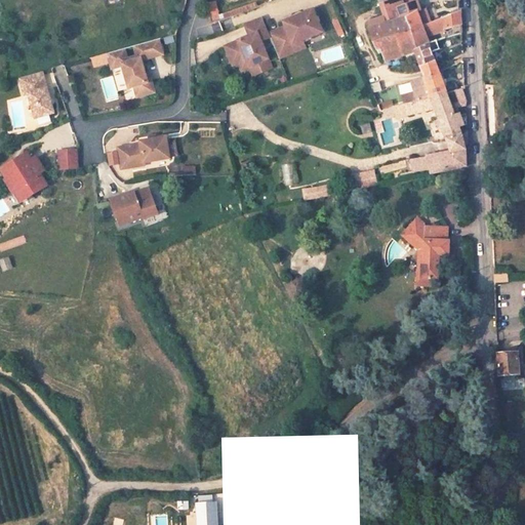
[(422,8),(418,9),(414,0),(406,0),(405,0),(404,0),(387,0),(394,17),(399,31),(405,29),(409,27),(421,22),(432,18),(427,4),(421,5),(422,8)]
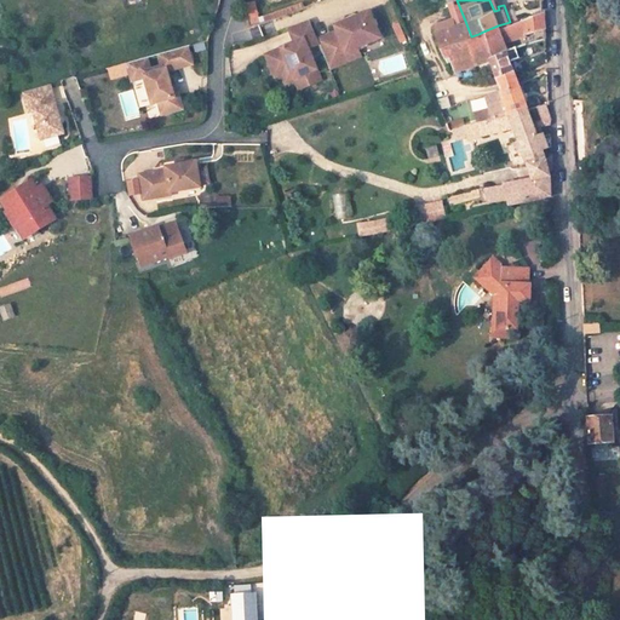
[(544,7),(510,22),(498,26),(483,32),(478,34),(488,58),(507,51),(503,39),(545,22),(544,7)]
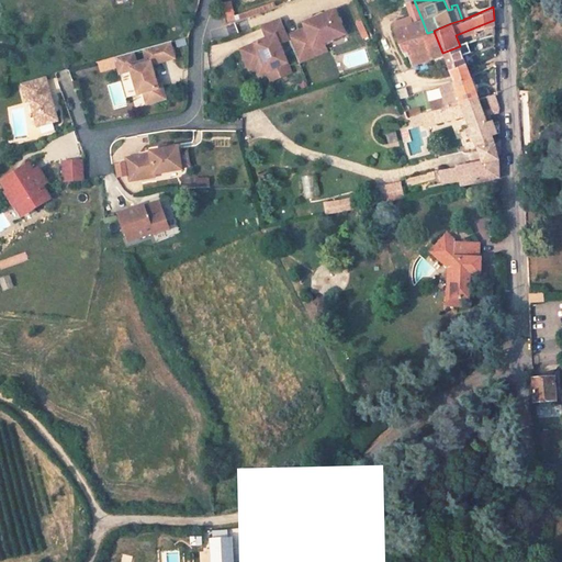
[(336,9),(304,23),(306,27),(289,36),(291,41),(298,55),(347,33),(336,9)]
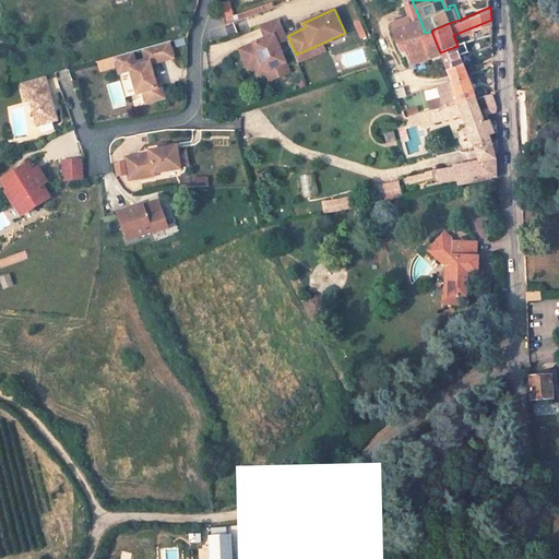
[(266,38),(268,43),(262,46),(261,44),(257,42),(239,48),(248,69),(254,67),(262,63),(264,71),(274,68),(277,78),(289,73),(278,45),(289,40),(287,36),(280,18),(261,25),(266,38)]
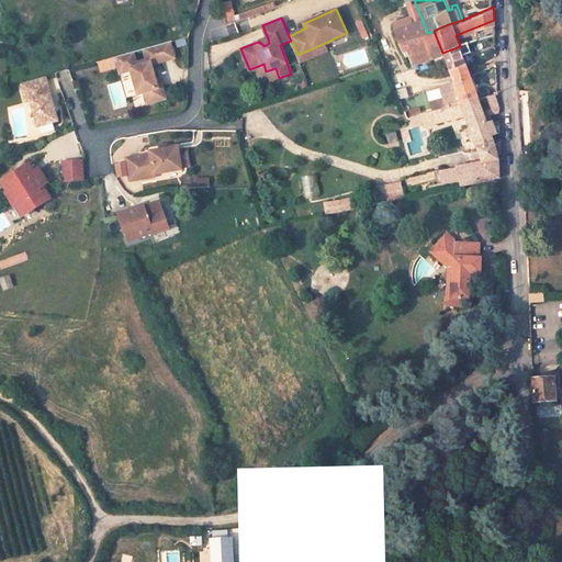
[(442,53),(434,31),(427,33),(422,19),(395,30),(405,55),(407,55),(412,66),(415,64),(442,53)]
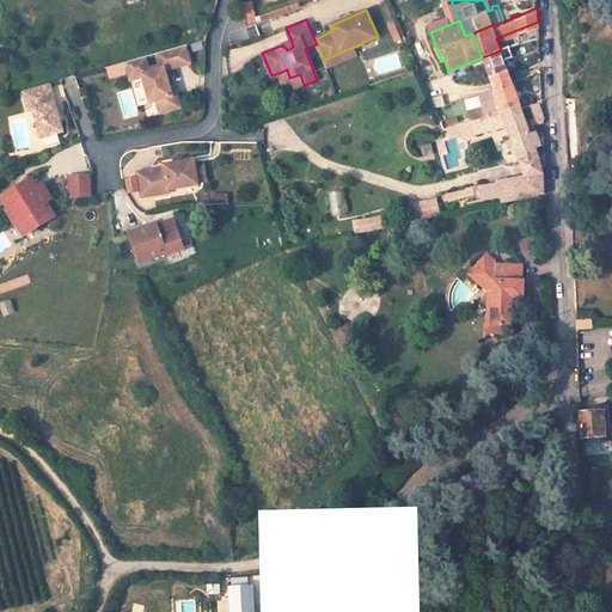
[(178,104),(173,89),(169,90),(166,84),(161,67),(187,59),(181,42),(122,61),(127,78),(139,74),(142,83),(147,101),(153,98),(158,110),(178,104)]
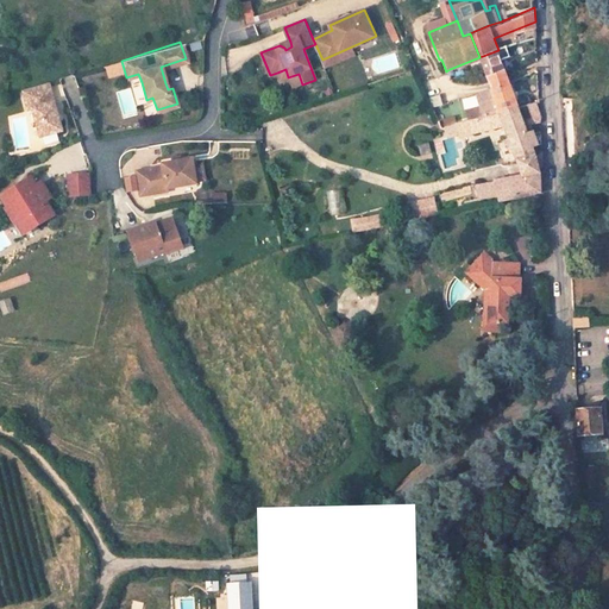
[(353,45),(322,60),(326,68),(357,54),(353,45)]
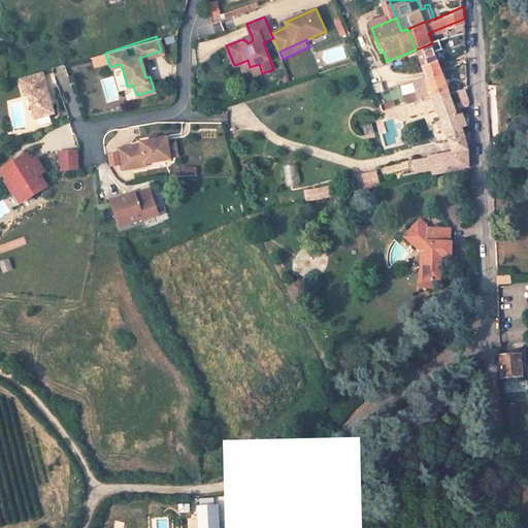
[(449,58),(441,39),(432,43),(416,50),(423,68),(438,62),(449,58)]
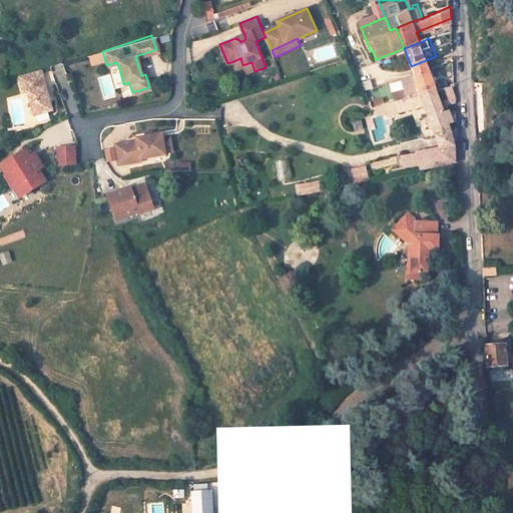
[(101,55),(92,57),(93,63),(102,61),(101,55)]
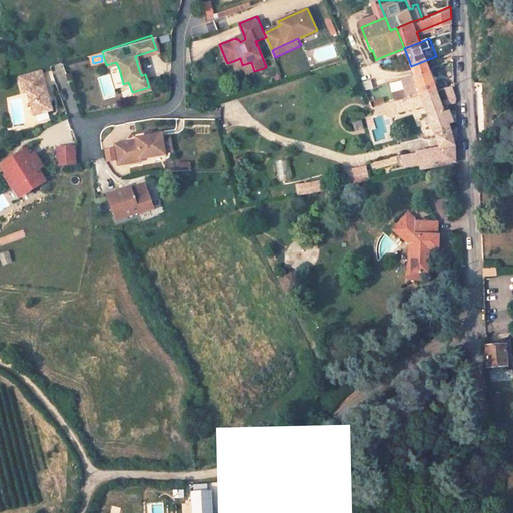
[(233,61),(235,68),(242,65),(240,58),(233,61)]
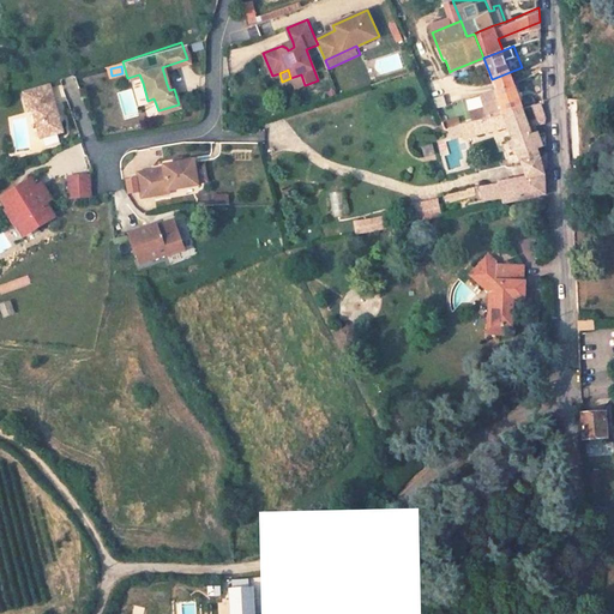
[(510,72),(492,79),(495,89),(495,90),(504,113),(523,107),(519,98),(510,72)]
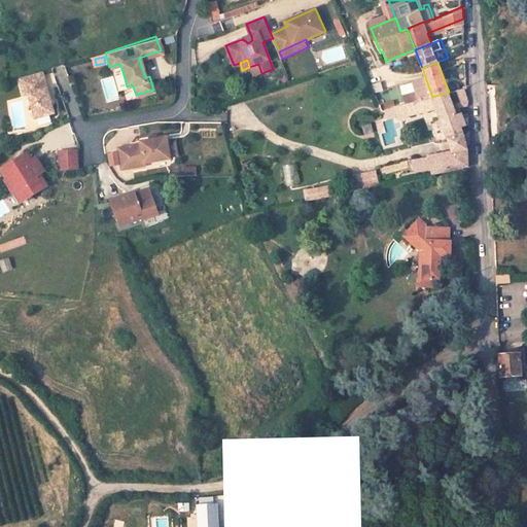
[(249,67),(253,76),(261,73),(258,64),(249,67)]
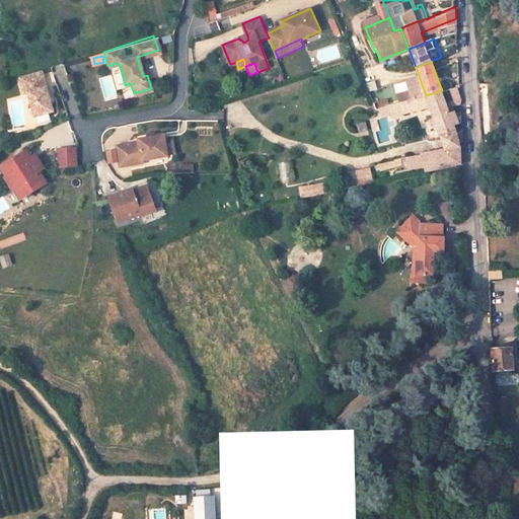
[(17,79),(22,96),(25,94),(33,119),(52,113),(39,72),(17,79)]
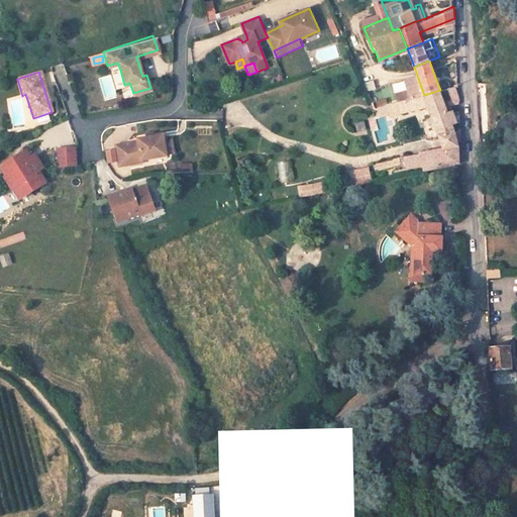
[(424,95),(417,76),(417,75),(403,80),(408,91),(395,95),(399,103),(410,99),(424,95)]
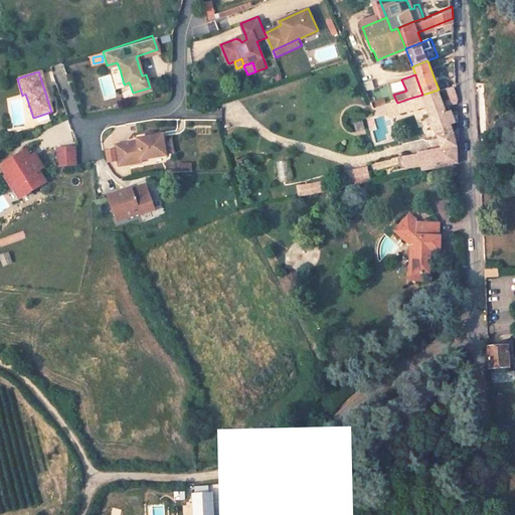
[(450,87),(447,78),(436,82),(439,90),(450,87)]
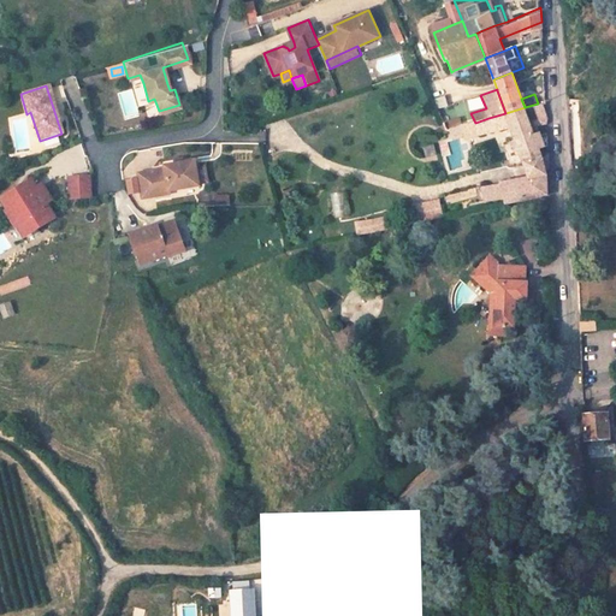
[(448,106),(444,98),(434,100),(438,110),(444,108),(448,106)]
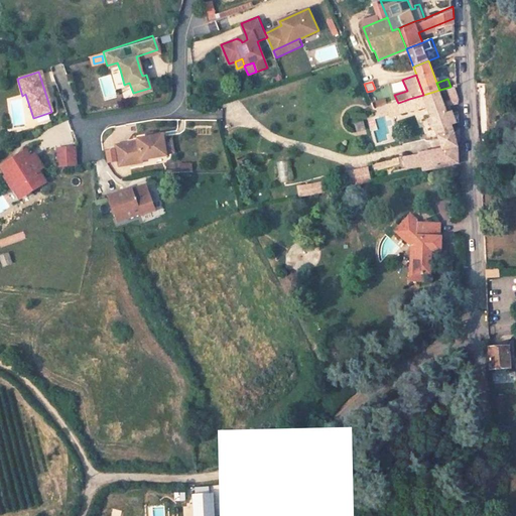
[(446,113),(443,105),(452,102),(453,104),(458,102),(457,98),(454,86),(450,87),(439,90),(423,95),(409,99),(398,103),(396,103),(399,114),(427,108),(442,149),(427,152),(429,161),(429,164),(459,157),(457,145),(453,128),(450,123),(455,122),(452,112),(446,113)]
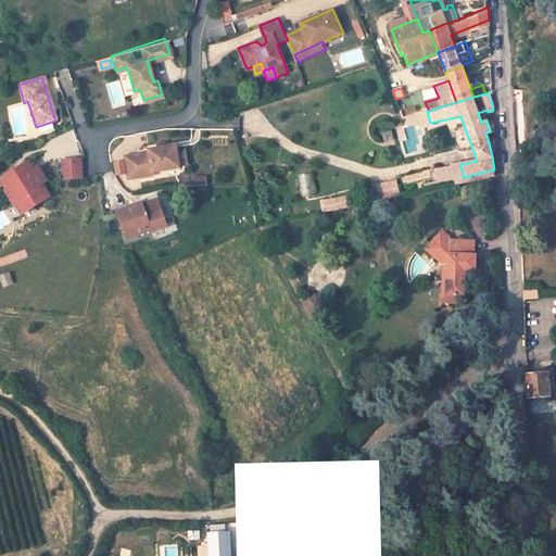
[(401,98),(395,99),(402,114),(408,113),(401,98)]
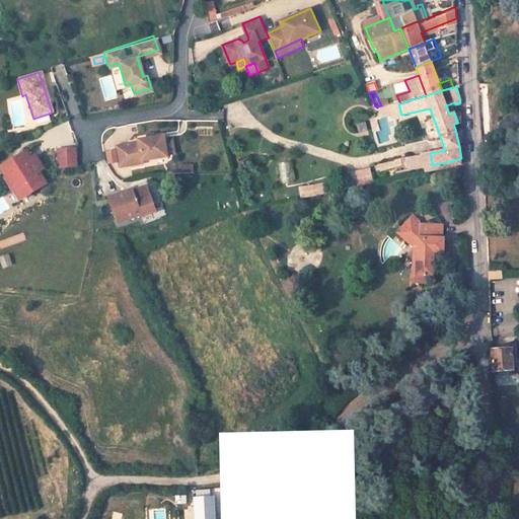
[(401,115),(398,103),(391,106),(394,117),(401,115)]
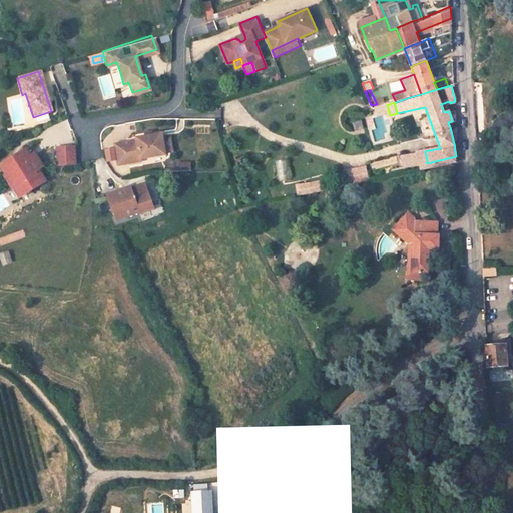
[(354,123),(357,132),(366,129),(363,121),(354,123)]
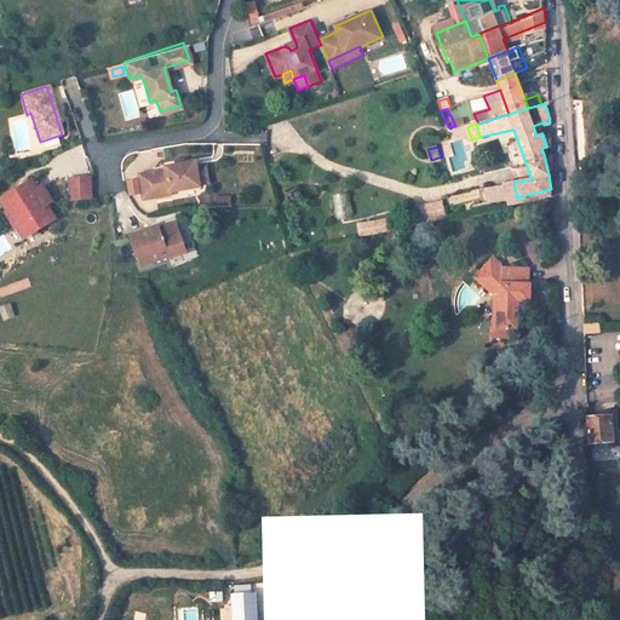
[(139,179),(144,205),(172,199),(171,196),(201,190),(200,188),(197,173),(196,166),(184,168),(177,170),(166,172),(166,174),(139,179)]
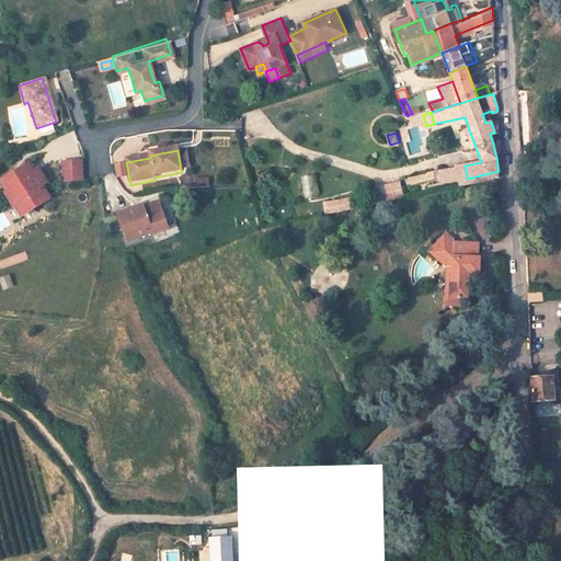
[(179,157),(181,170),(190,169),(186,156),(179,157)]
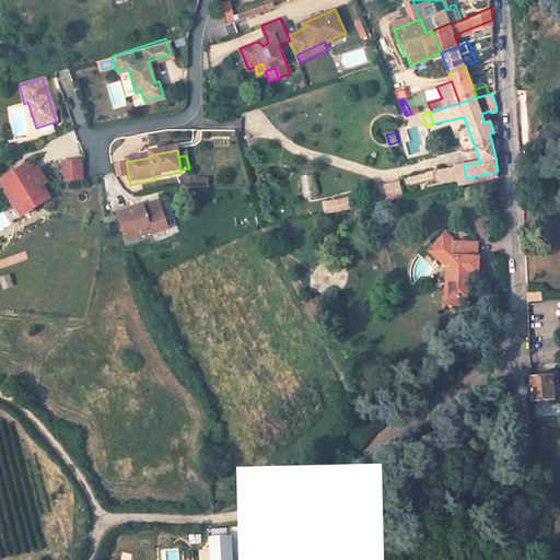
[(81,160),(62,161),(63,179),(82,178),(81,160)]
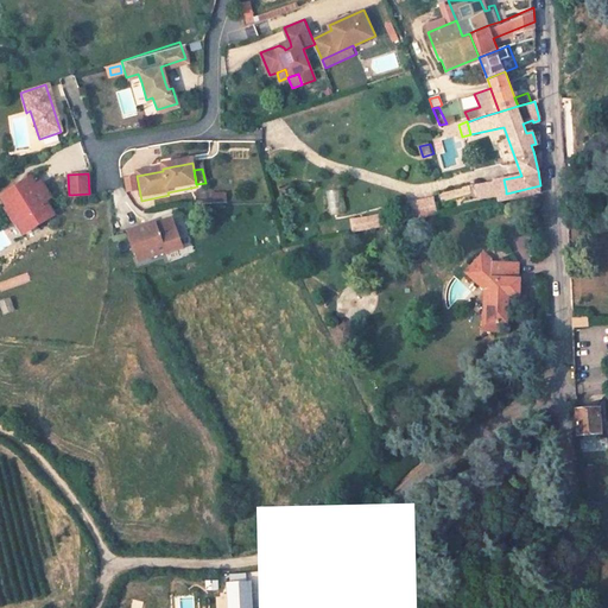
[(42,182),(37,184),(32,177),(0,195),(21,234),(55,216),(45,200),(50,197),(42,182)]
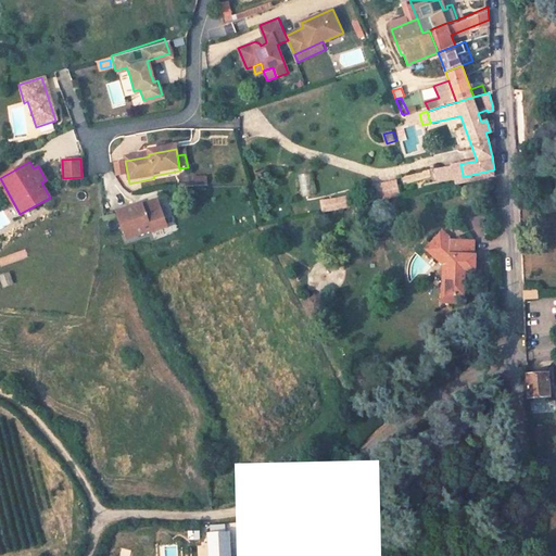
[(463,174),(460,164),(442,168),(444,178),(463,174)]
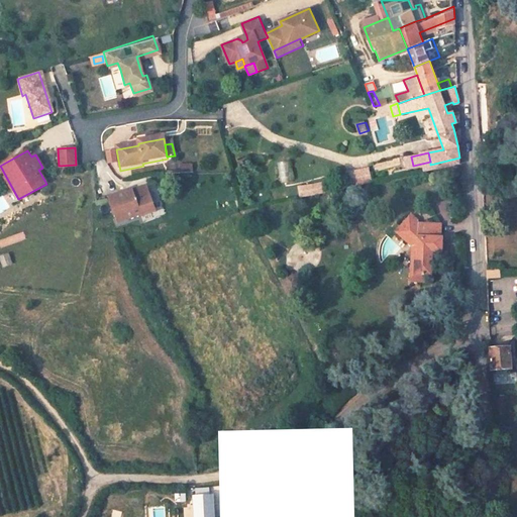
[(289,161),(279,162),(280,182),(290,181),(289,161)]
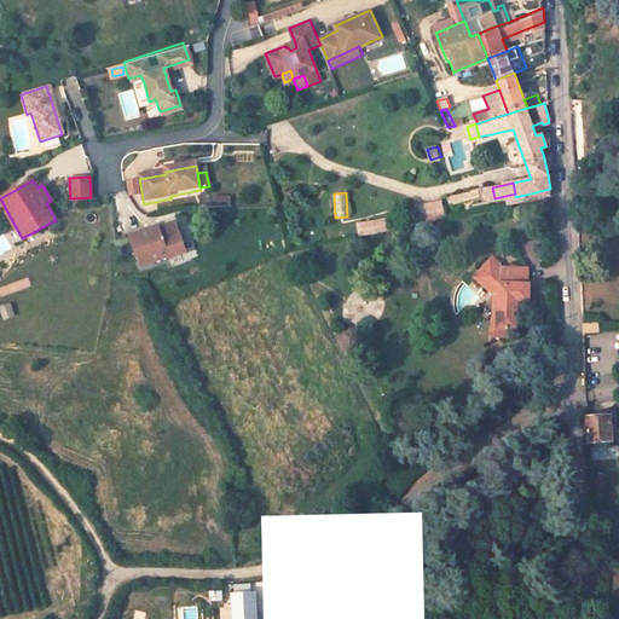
[(214,206),(232,206),(232,196),(214,195),(214,206)]
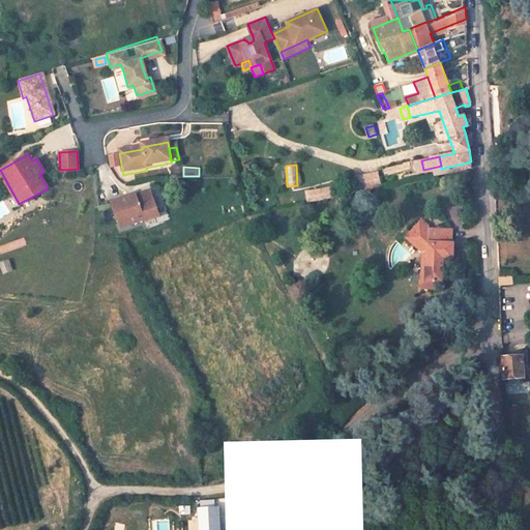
[(362,175),(366,188),(383,184),(379,170),(362,175)]
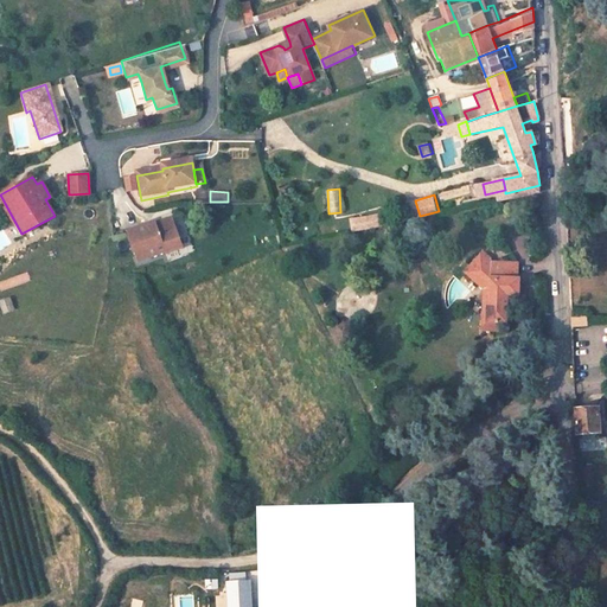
[(379,227),(378,216),(359,217),(360,228),(379,227)]
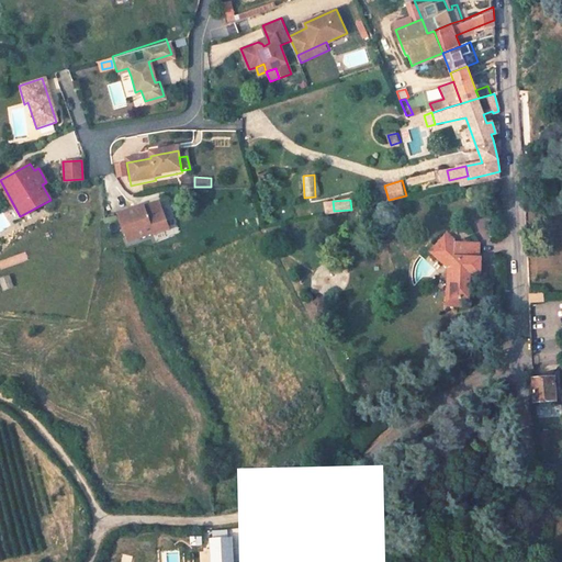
[(172,233),(161,206),(142,214),(142,212),(121,221),(132,248),(156,238),(157,239),(172,233)]
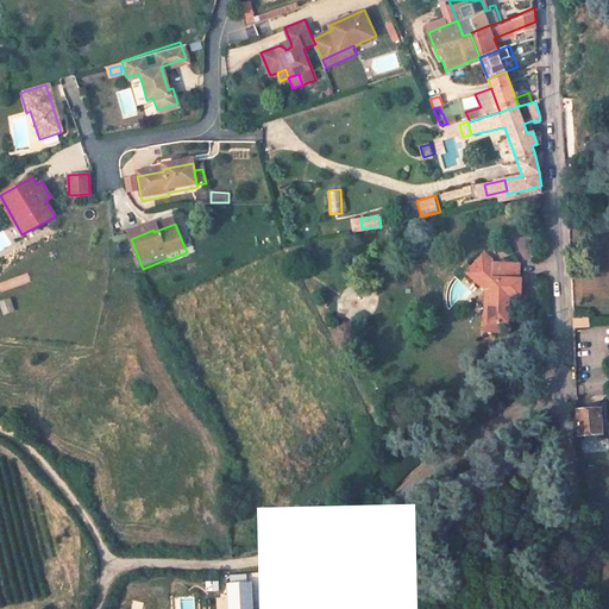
[(527,292),(526,275),(522,275),(522,261),(494,262),(494,257),(487,251),(471,268),(491,288),(493,318),(487,318),(487,330),(508,330),(508,319),(516,319),(515,293),(527,292)]
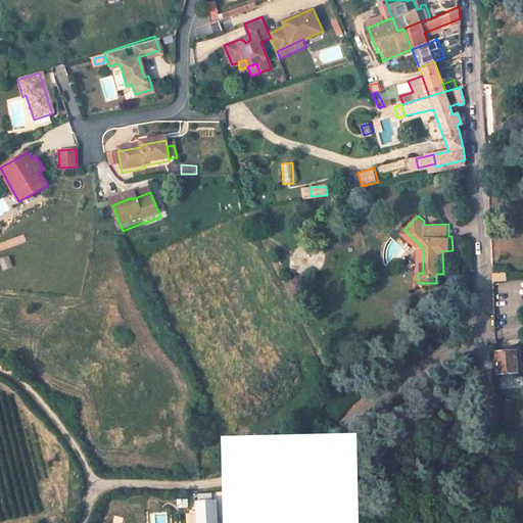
[(0,258),(4,270),(14,266),(10,254),(0,257),(0,258)]
